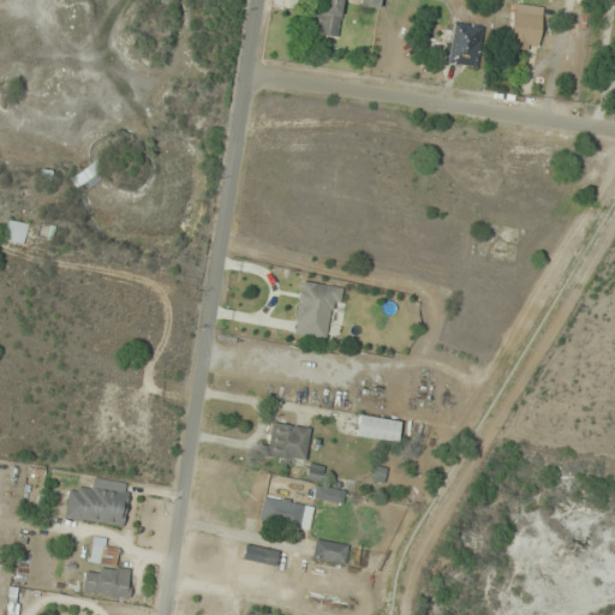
[(339,39),(344,0),(322,0),(317,36),(339,39)]
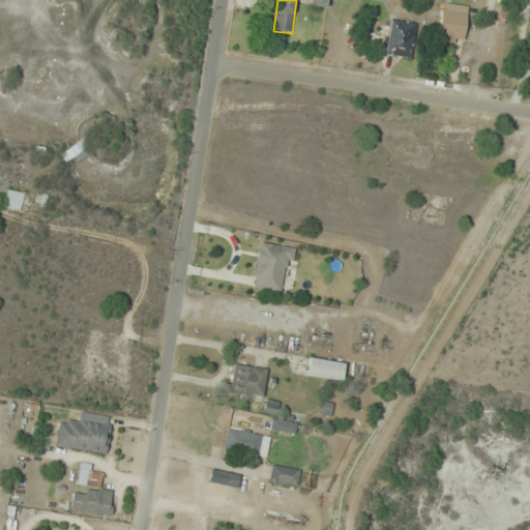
[(465,39),(469,6),(443,2),(439,36),(465,39)]
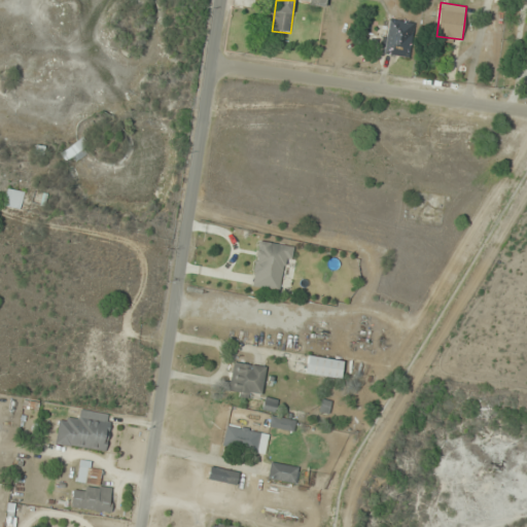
[(409,58),(415,24),(390,19),(384,54),(409,58)]
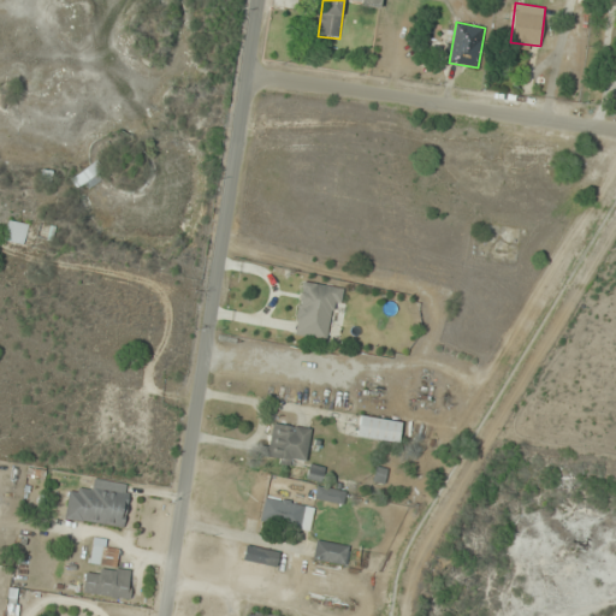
[(94,165),(71,181),(77,188),(86,182),(89,188),(102,178),(94,165)]
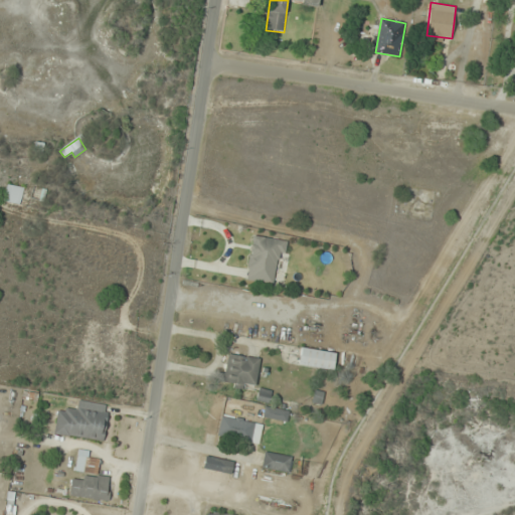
[(19,204),(23,188),(6,184),(3,201),(19,204)]
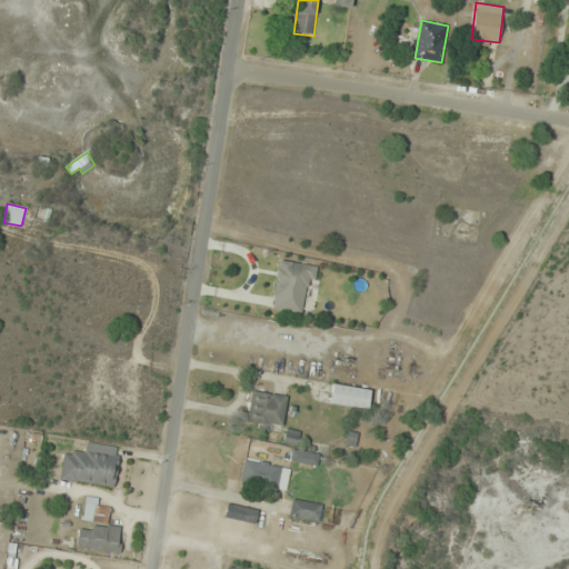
[(312,265),(278,260),(271,309),(305,315),(312,265)]
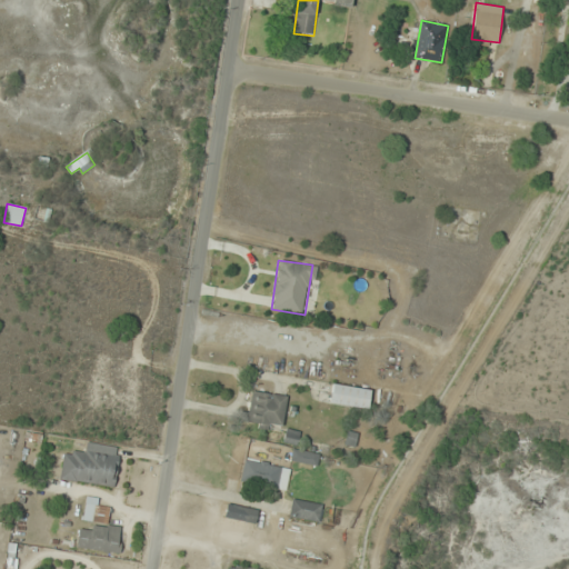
[(368,410),(371,390),(333,383),(330,403),(368,410)]
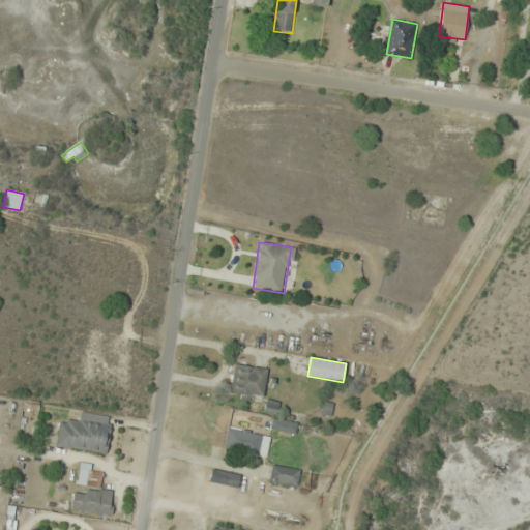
[(267,369),(233,363),(229,394),(263,400),(267,369)]
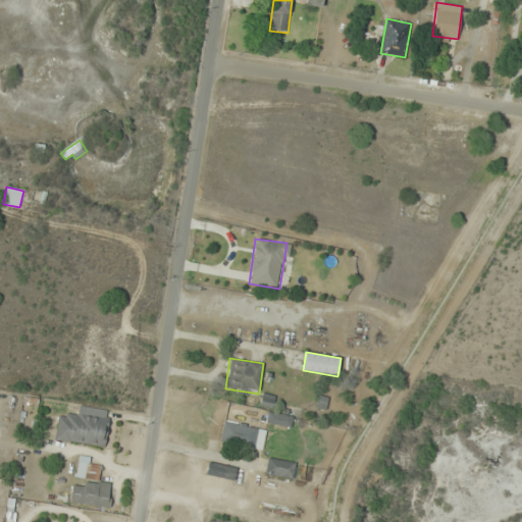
[(54,439),(104,448),(110,411),(80,406),(79,416),(59,413),(54,439)]
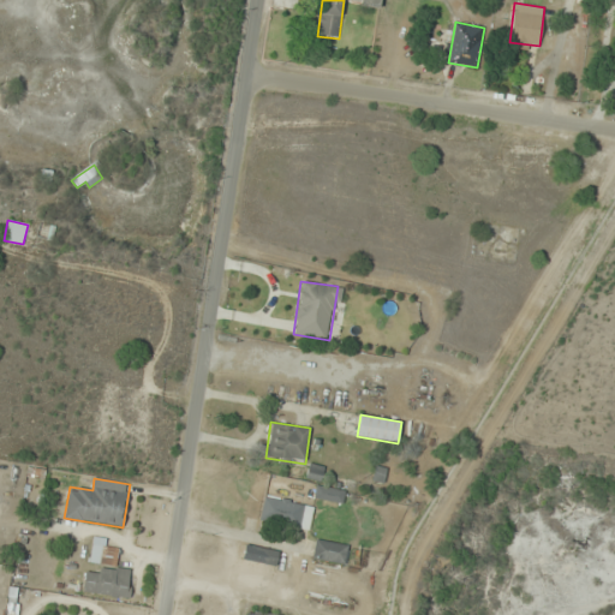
[(314,497),(341,505),(345,491),(317,484),(314,497)]
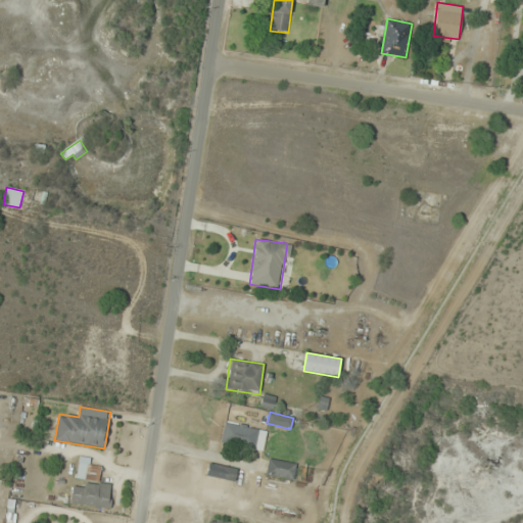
[(221,443),(263,450),(267,430),(225,423),(221,443)]
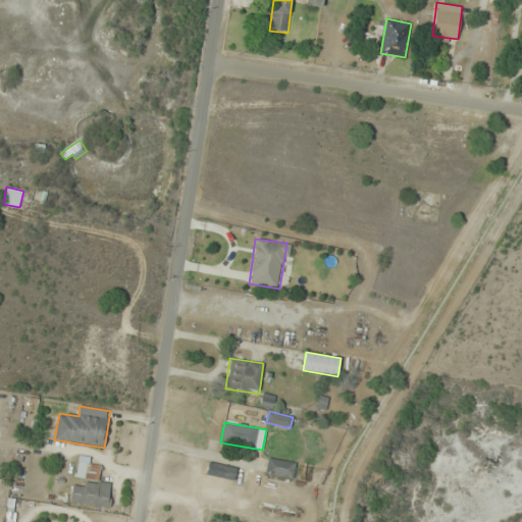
[(69,502),(108,508),(112,484),(99,482),(102,465),(91,464),(92,458),(79,456),(74,480),(73,479),(69,502)]
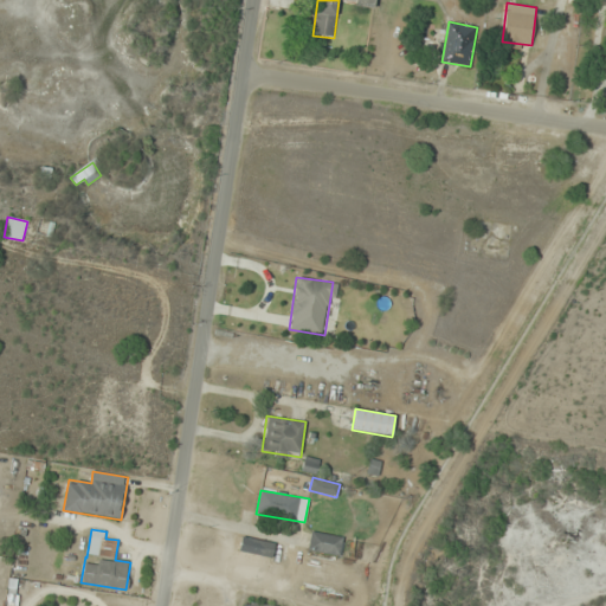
[(343,539),(311,530),(307,549),(339,556),(343,539)]
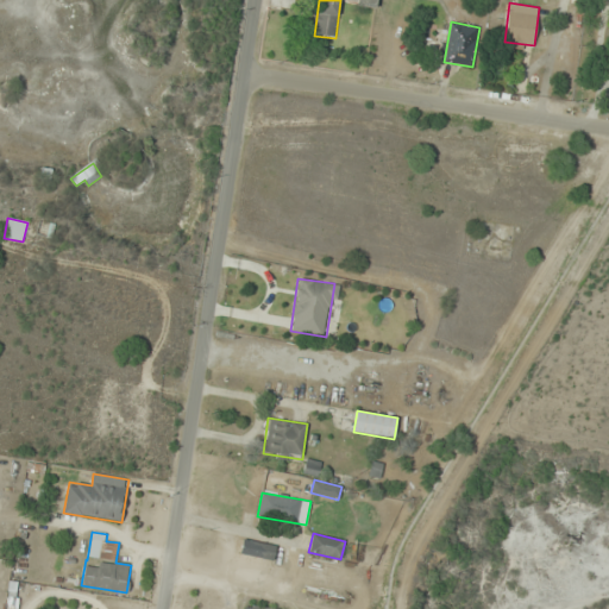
[(261,557),(272,559),(275,546),(242,540),(236,578),(257,582),(261,557)]
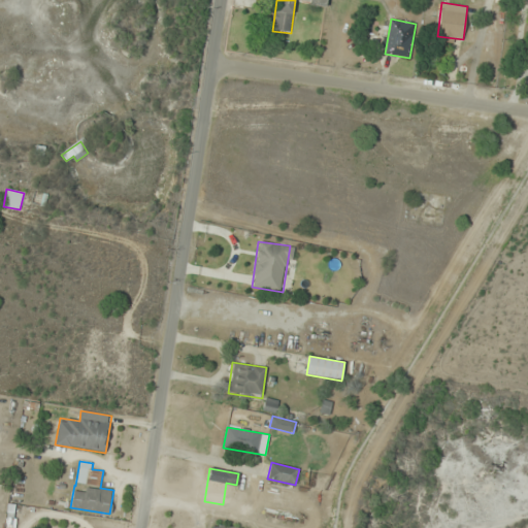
All buildings are outlined.
